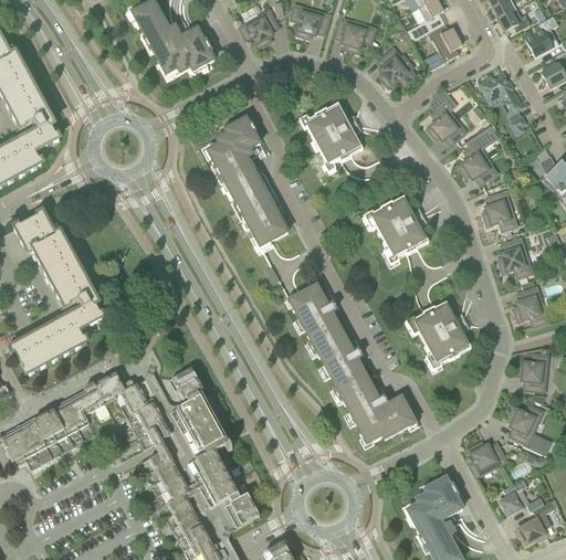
[(145,8),(134,14),(145,35),(144,37),(146,41),(147,43),(150,48),(152,46),(163,69),(175,62),(179,72),(190,66),(194,73),(198,70),(201,69),(200,69),(207,65),(206,62),(211,60),(213,57),(210,51),(209,50),(210,49),(209,45),(207,43),(206,39),(203,40),(203,39),(197,27),(192,29),(188,32),(185,33),(180,24),(179,23),(175,25),(175,27),(169,29),(161,14),(157,6),(154,0),(150,0),(143,4),(145,8)]
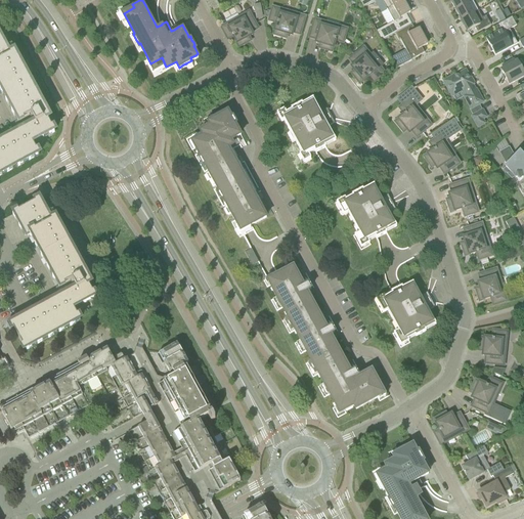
[(407,4),(408,3),(406,0),(397,0),(386,6),(393,17),(376,27),(381,37),(394,30),(411,20),(406,10),(409,8),(407,4)]
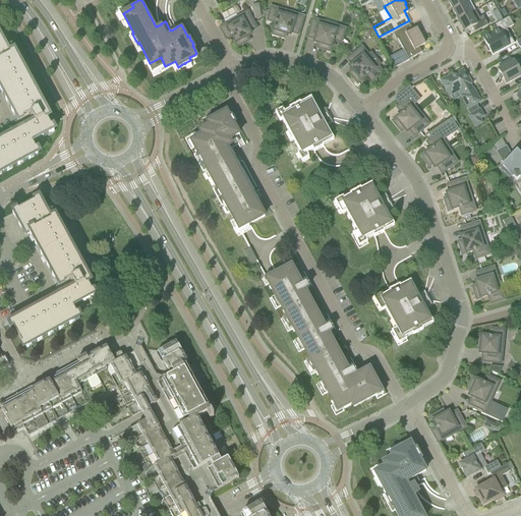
[(475,6),(470,9),(466,0),(463,0),(453,5),(458,16),(475,7),(475,6)]
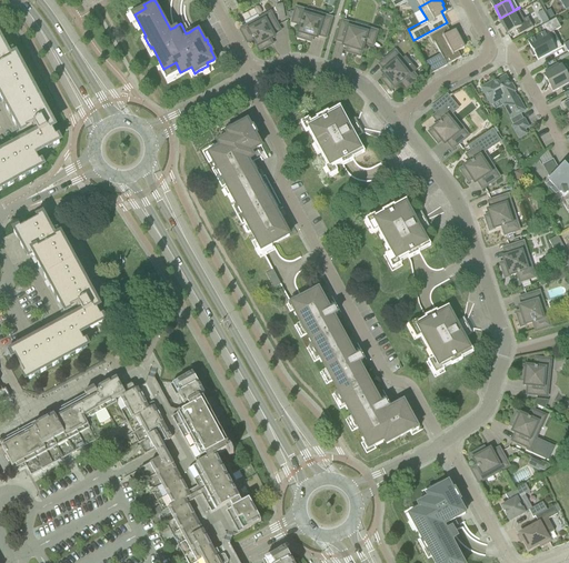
[(331,13),(320,11),(296,3),(295,8),(290,7),(289,8),(286,8),(287,13),(292,16),(292,18),(300,20),(297,32),(310,37),(311,32),(317,33),(317,30),(326,32),(331,13)]
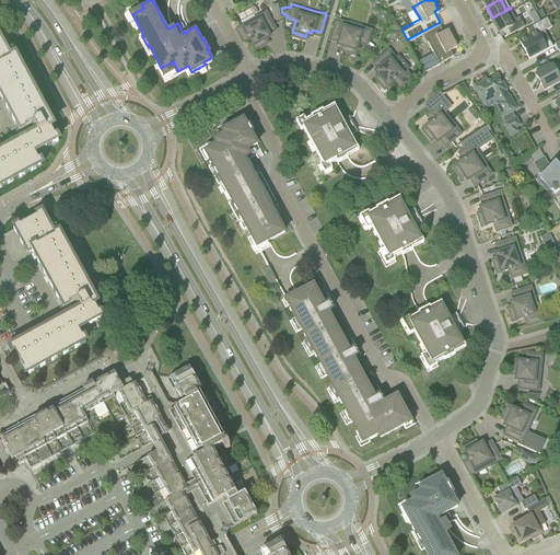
[(518,12),(515,14),(511,8),(492,18),(499,30),(508,25),(510,30),(524,22),(518,12)]
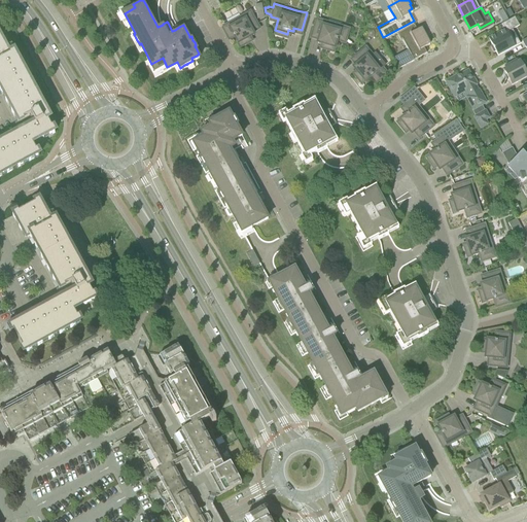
[(258,24),(253,15),(250,8),(222,23),(229,35),(234,32),(240,42),(251,36),(249,33),(253,31),(252,28),(258,24)]
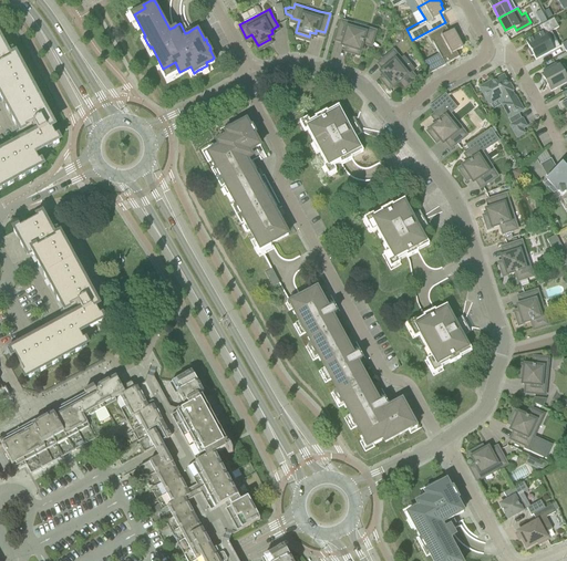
[(550,27),(557,23),(553,14),(539,21),(543,27),(525,37),(529,44),(527,45),(531,52),(533,51),(535,55),(559,42),(550,27)]
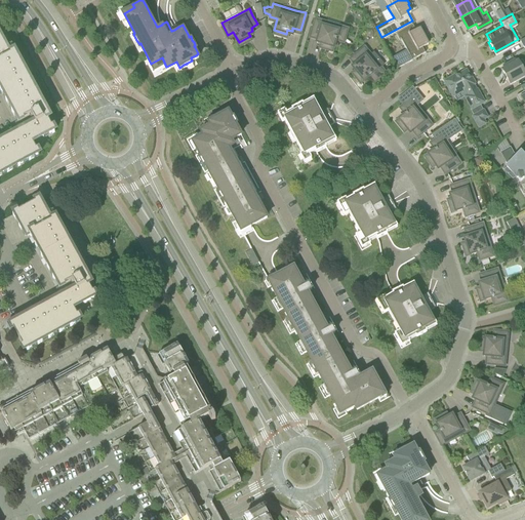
[(347,25),(325,18),(315,15),(310,33),(317,35),(316,38),(321,40),(320,43),(332,47),(335,36),(344,38),(347,25)]
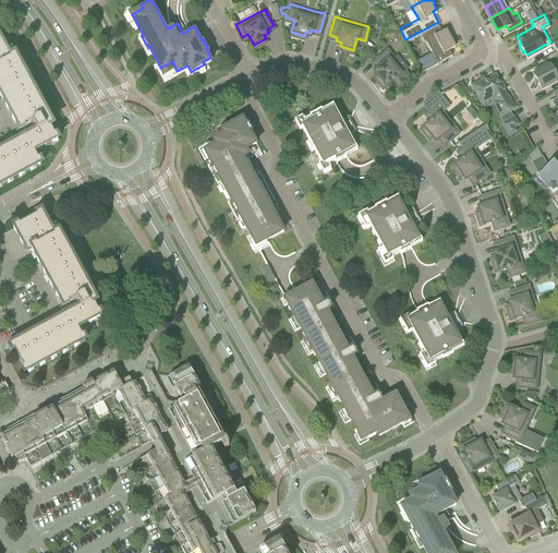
[(448,29),(444,32),(438,22),(420,32),(424,39),(426,38),(432,49),(416,58),(422,69),(438,60),(438,59),(451,51),(448,46),(455,43),(448,29)]
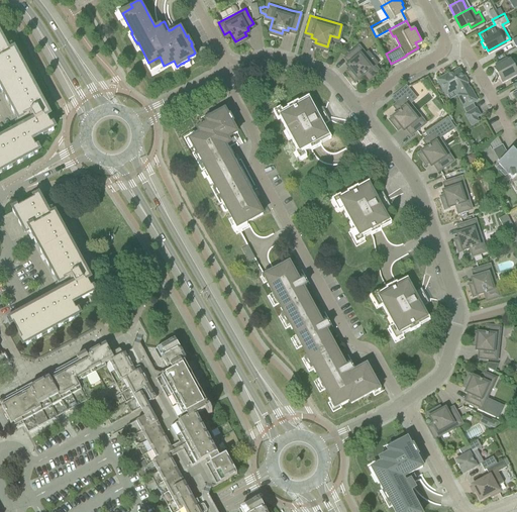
[(0,33),(0,85),(17,117),(19,115),(19,116),(20,115),(24,123),(0,136),(0,167),(37,146),(31,135),(53,124),(46,112),(47,112),(13,48),(9,50),(0,33)]
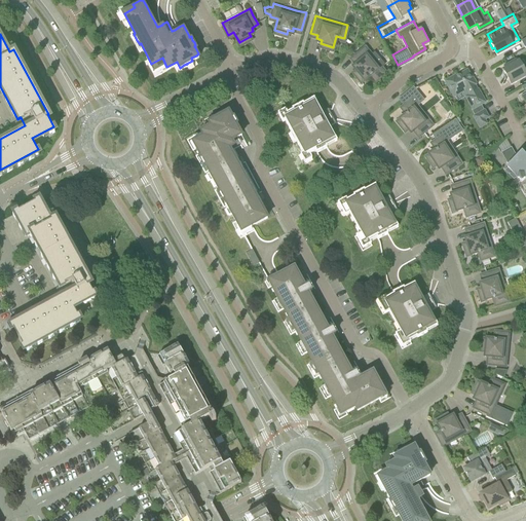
[(374,48),(372,49),(366,42),(350,56),(355,61),(352,63),(355,67),(352,69),(361,79),(370,72),(375,78),(385,70),(381,64),(385,61),(374,48)]
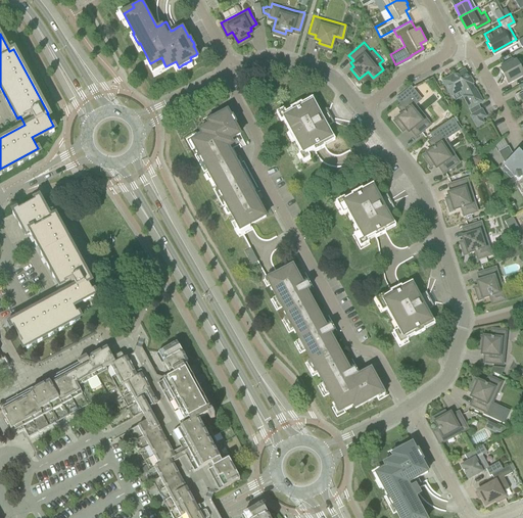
[(501,67),(498,68),(503,76),(505,75),(508,81),(522,72),(522,62),(522,63),(519,56),(516,58),(515,56),(514,57),(513,55),(500,62),(501,64),(500,65),(501,67)]
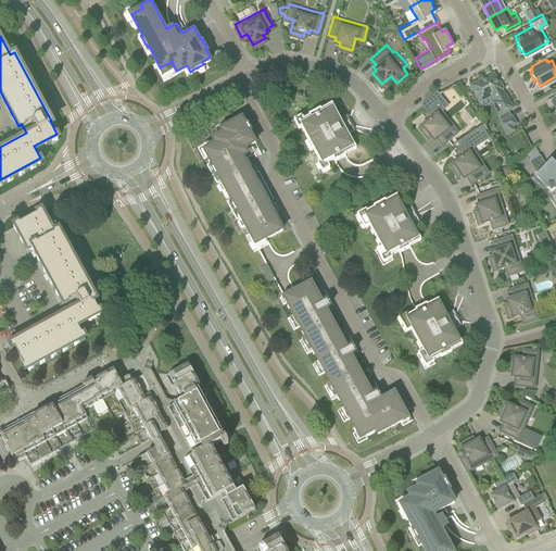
[(480,76),(470,82),(476,91),(479,98),(480,98),(491,91),(494,96),(491,97),(492,98),(498,111),(500,112),(502,110),(503,110),(508,107),(513,104),(505,91),(504,91),(501,86),(502,85),(493,70),(481,77),(480,76)]
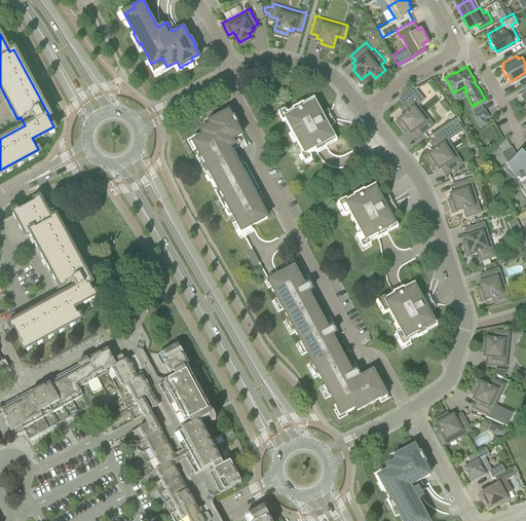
[(422,81),(426,87),(422,90),(425,95),(435,89),(427,78),(422,81)]
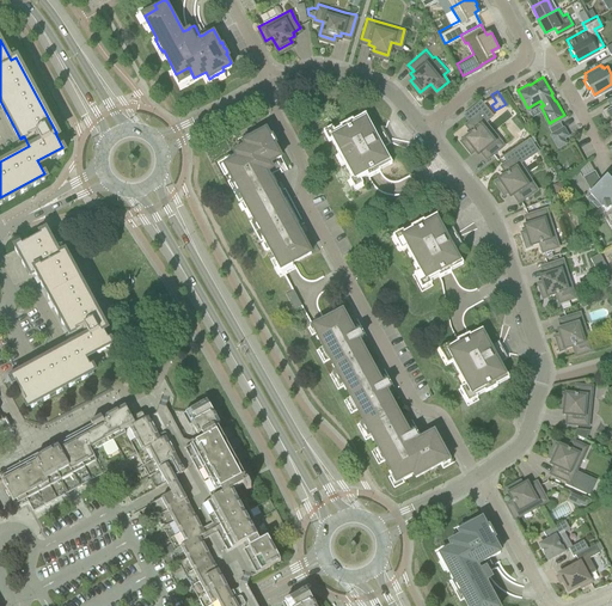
[(472,129),(461,138),(471,150),(475,146),(478,151),(481,148),(487,155),(503,141),(494,130),(483,117),(482,116),(490,110),(481,99),(478,101),(465,111),(471,117),(466,121),(472,129)]
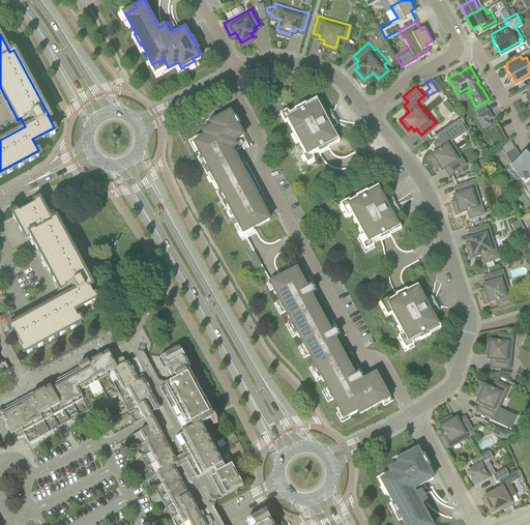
[(529,87),(521,93),(529,110),(529,87)]
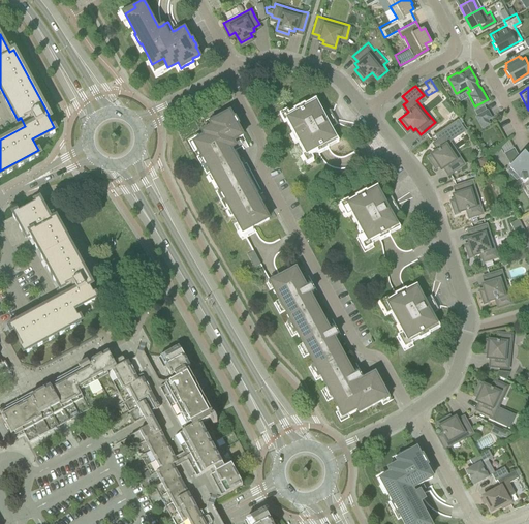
[(324,111),(323,109),(315,95),(305,100),(304,99),(293,105),(294,106),(288,110),(287,109),(288,109),(287,108),(286,106),(279,110),(280,111),(280,112),(280,113),(281,113),(284,119),(286,117),(292,130),(297,128),(301,135),(297,137),(304,150),(302,151),(305,157),(306,158),(306,160),(313,156),(313,155),(313,154),(312,153),(311,152),(317,149),(318,150),(323,148),(329,145),(329,143),(339,137),(330,121),(334,119),(329,109),(324,111)]
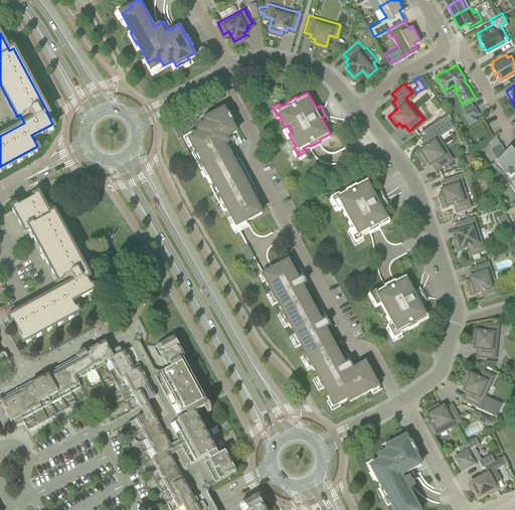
[(431,93),(422,99),(433,111),(441,105),(431,93)]
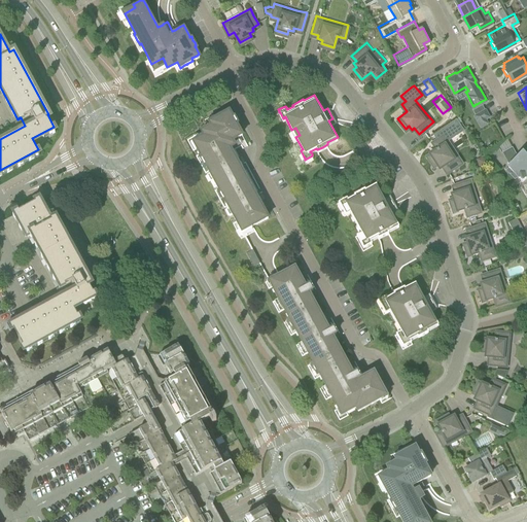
[(485,115),(489,113),(485,107),(475,112),(481,124),(487,119),(485,115)]
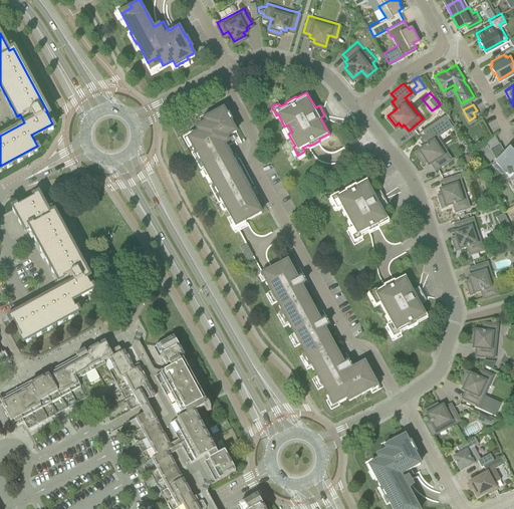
[(226,111),(226,110),(223,105),(216,109),(214,106),(208,110),(208,109),(206,110),(206,111),(202,113),(205,119),(196,124),(198,129),(192,131),(190,132),(190,133),(187,134),(196,150),(194,151),(200,161),(201,160),(205,166),(207,165),(213,176),(211,177),(214,183),(213,184),(218,195),(220,194),(223,200),(226,199),(228,204),(226,205),(237,226),(240,224),(241,224),(242,223),(247,221),(245,218),(261,209),(254,197),(252,198),(246,188),(249,187),(236,163),(234,164),(228,154),(230,153),(224,141),(234,136),(231,131),(236,129),(230,118),(230,117),(231,117),(228,111),(227,112),(226,111)]
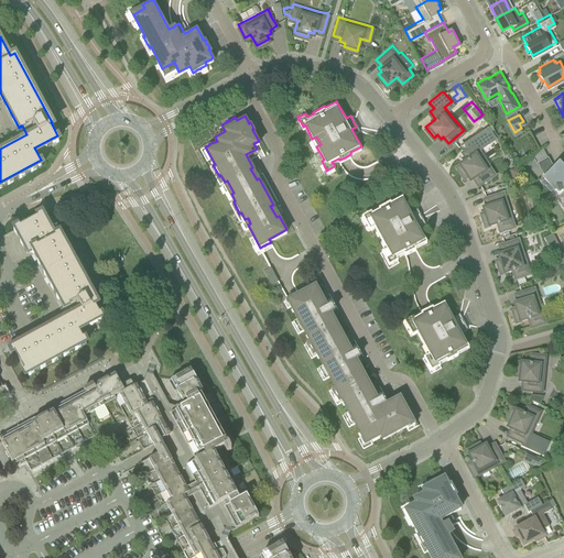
[(467,156),(456,164),(464,175),(467,173),(470,177),(473,175),(477,182),(495,171),(478,146),(494,135),(487,126),(465,140),(468,145),(462,150),(467,156)]
